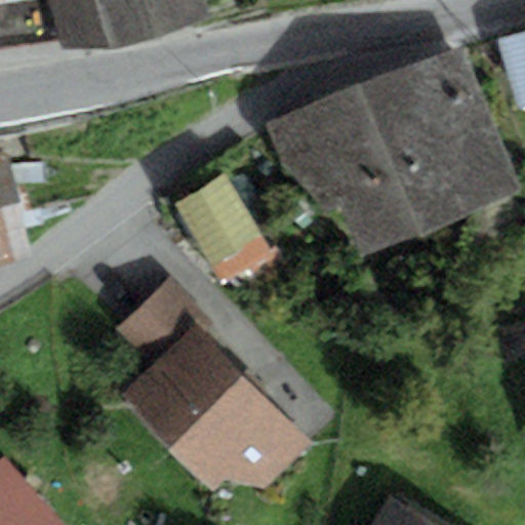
[(0,0),(0,50),(61,40),(62,51),(207,19),(201,0),(0,0)]
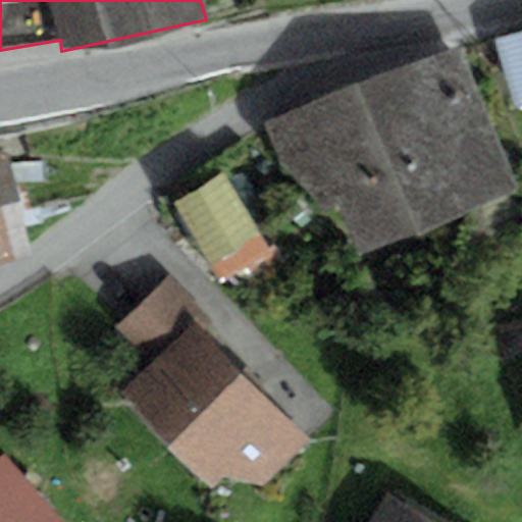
[(521,31),(491,43),(519,111),(521,110),(521,31)]
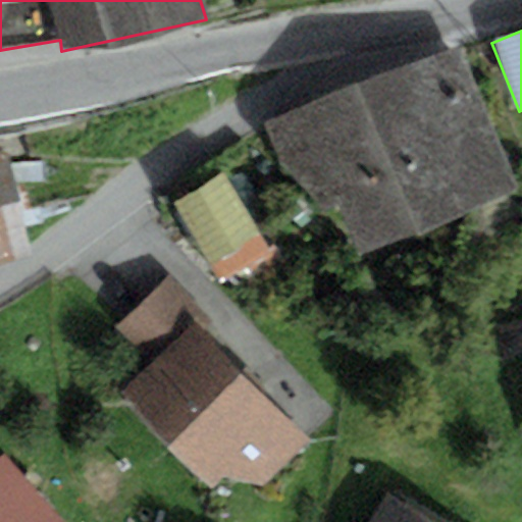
[(519,193),(462,48),(266,125),(323,270),(519,193)]
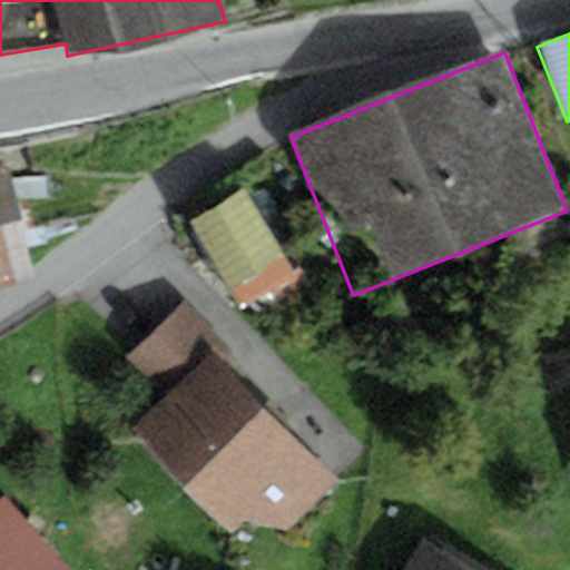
[(0,288),(36,278),(0,164),(0,288)]
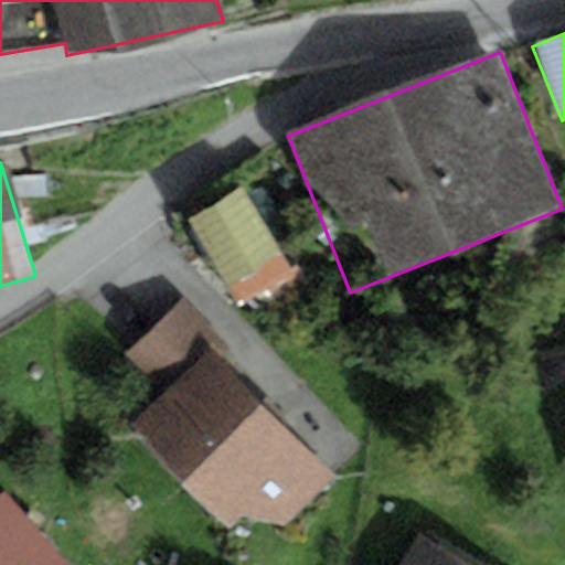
[(292,276),(241,189),(185,222),(236,309),(292,276)]
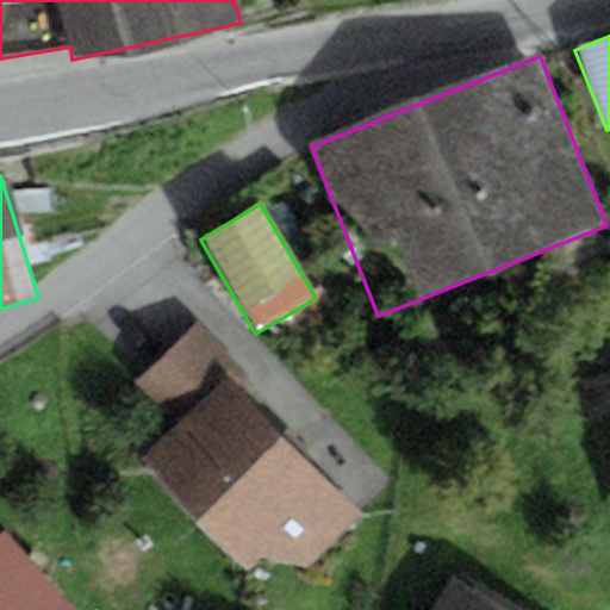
[(225,377),(236,388),(249,374),(197,323),(135,386),(176,427),(225,377)]
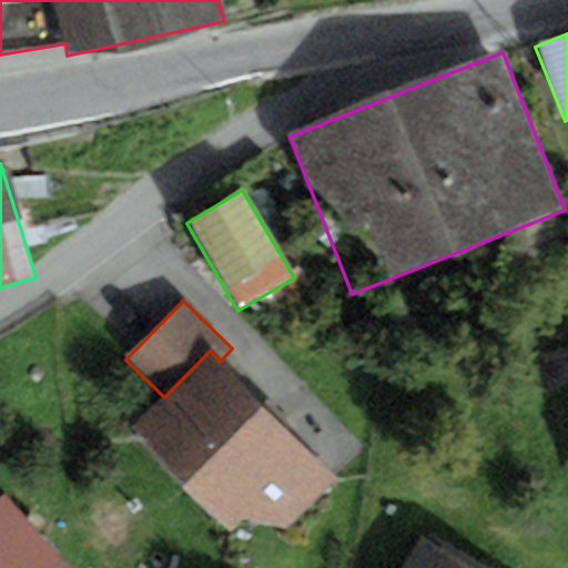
[(220,362),(210,351),(164,397),(133,429),(230,529),(255,504),(283,530),(336,478),(220,362)]
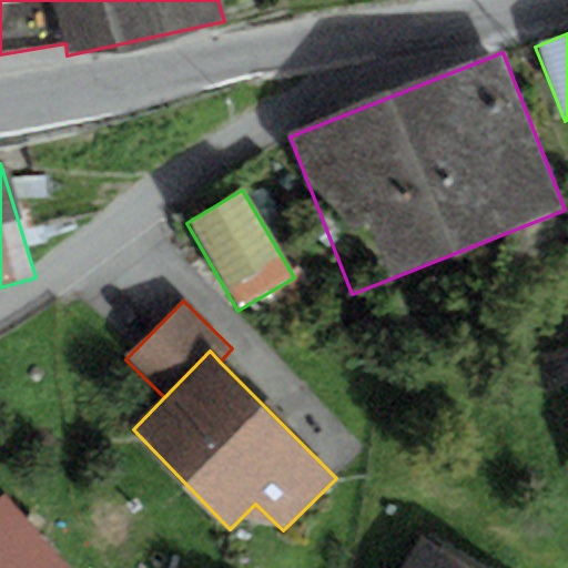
[(68,567),(3,497),(0,499),(0,567),(68,567)]
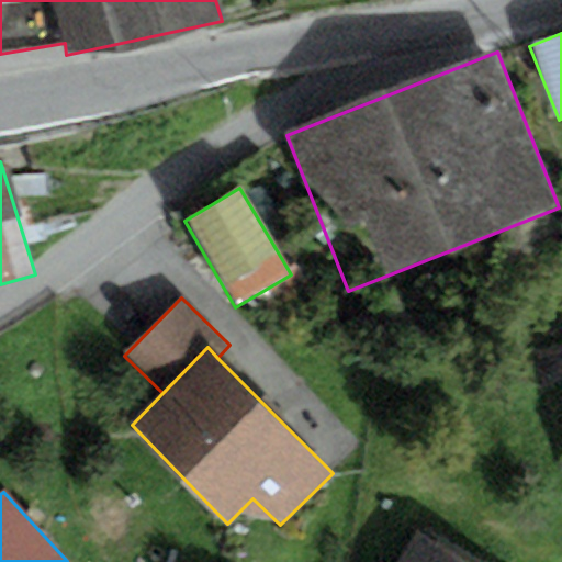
[(456,561),(416,538),(401,561),(456,561)]
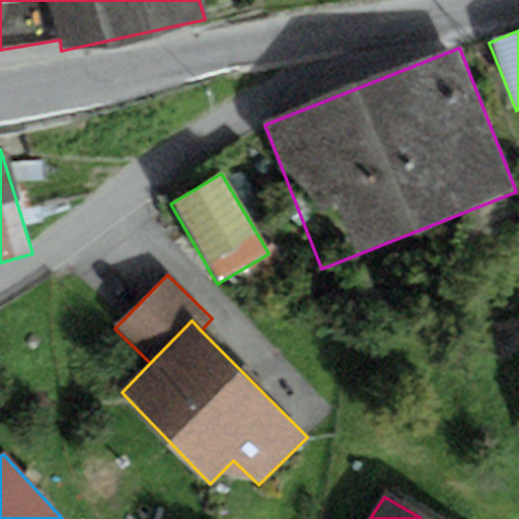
All buildings are outlined.
